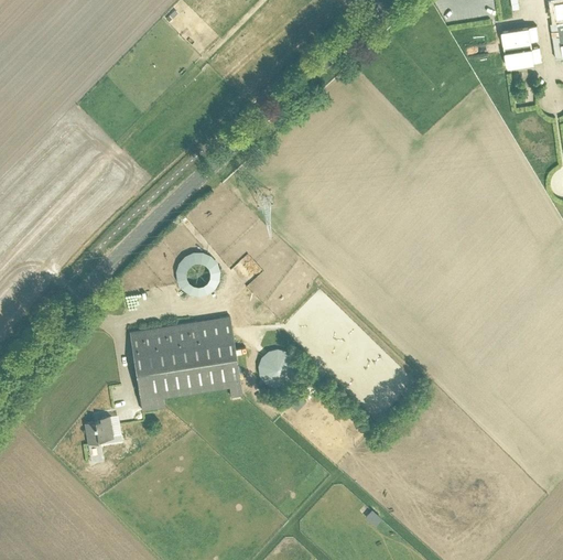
[(562,23),(551,25),(556,61),(562,58),(562,23)]
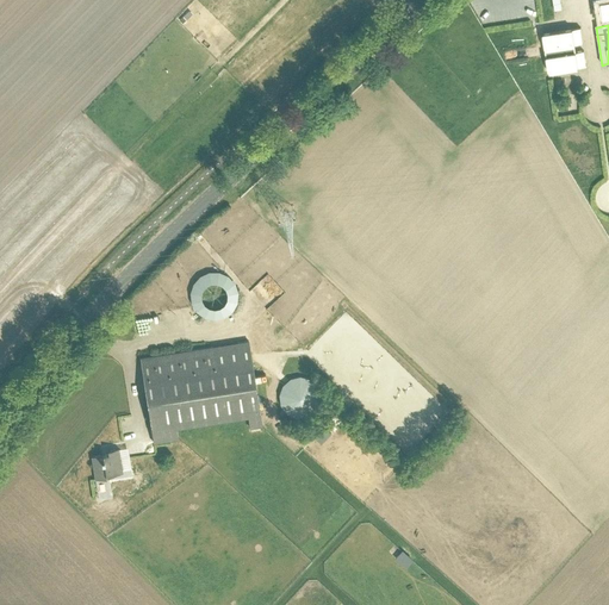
[(544,36),(548,74),(550,74),(588,68),(588,67),(586,67),(584,52),(577,54),(576,47),(583,45),(580,31),(582,31),(582,30),(544,36)]
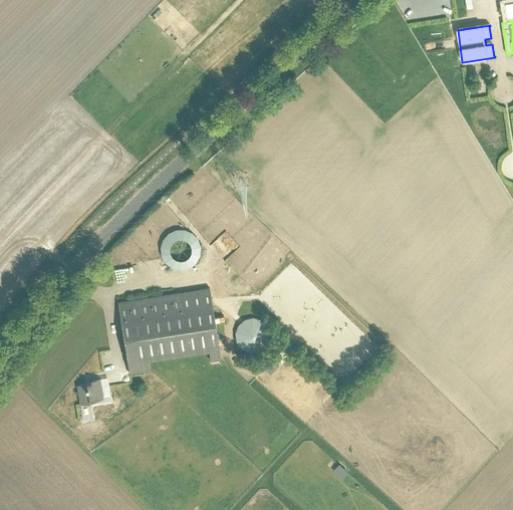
[(176,251),(185,253),(187,244),(177,243),(176,251)]
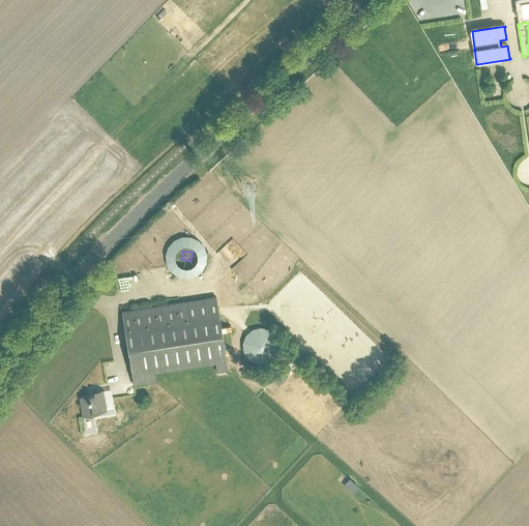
[(216,375),(228,373),(215,299),(121,314),(134,388),(154,384),(153,375),(215,364),(216,375)]
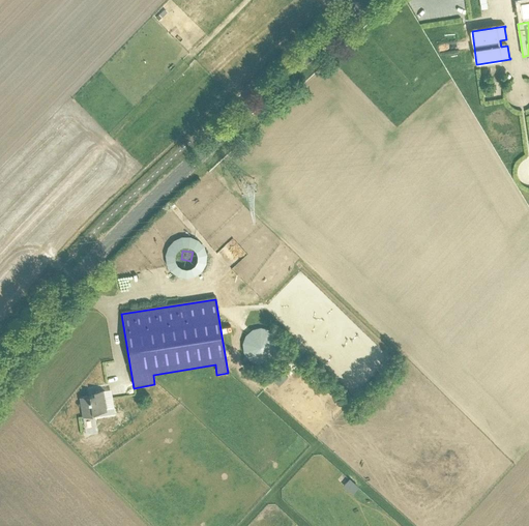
[(93,398),(80,400),(83,420),(92,418),(92,416),(106,414),(103,392),(93,395),(93,398)]
